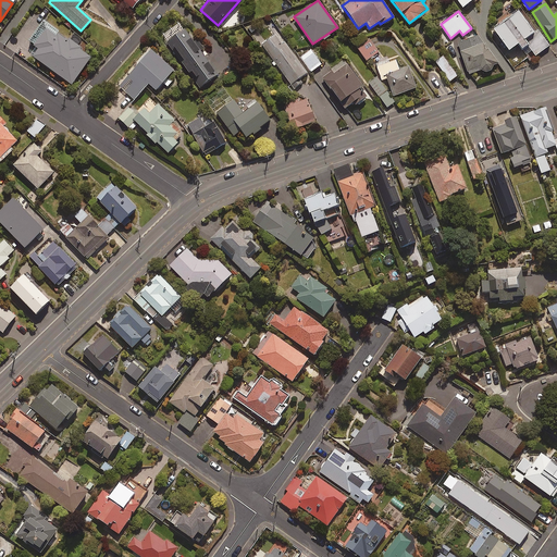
[(533,32),(518,11),(493,29),(508,50),(517,44),(520,49),(527,45),(535,56),(548,46),(536,29),(533,32)]
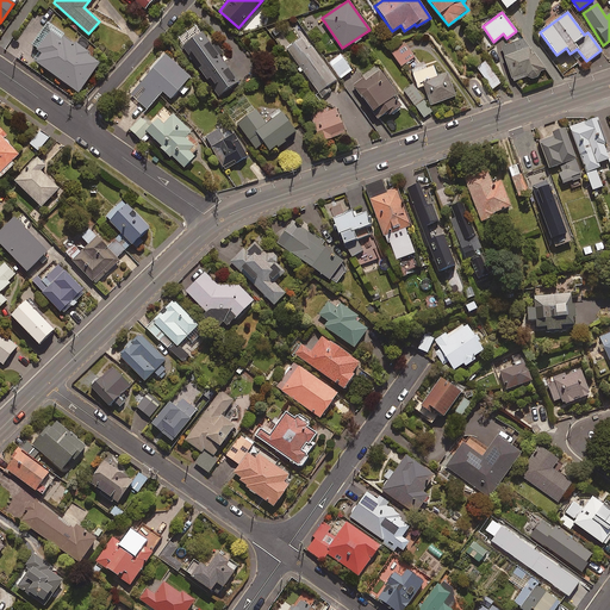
[(48,26),(33,47),(39,50),(32,60),(76,91),(98,61),(48,26)]
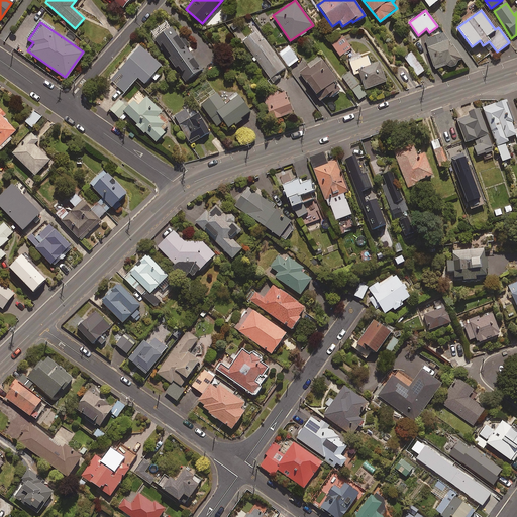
[(168,27),(165,22),(151,31),(184,82),(201,71),(172,25),(168,27)]
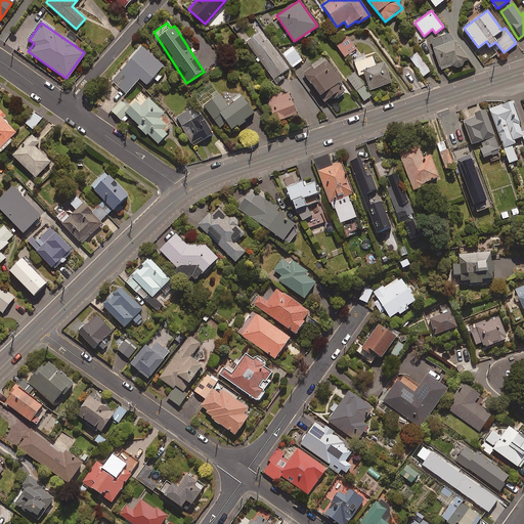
[(288,69),(261,31),(246,42),(275,84),(284,79),(280,75),(288,69)]
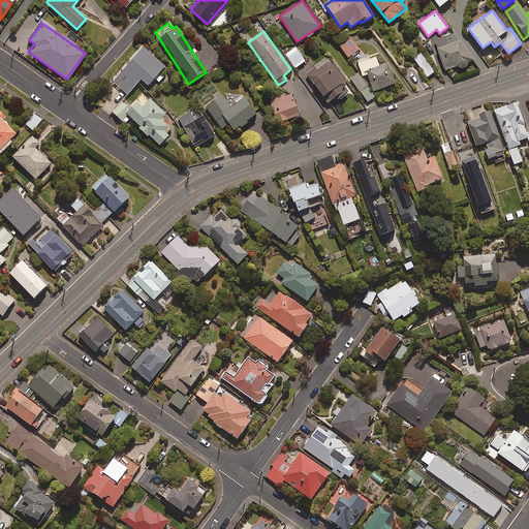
[(470,62),(454,32),(432,43),(446,70),(458,64),(460,68),(470,62)]
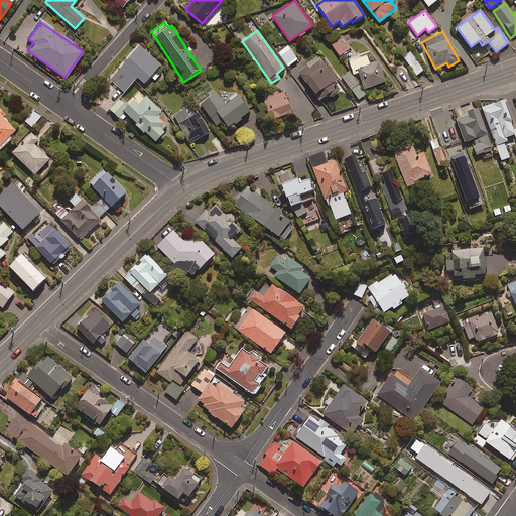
[(349,49),(342,38),(332,45),(340,56),(349,49)]
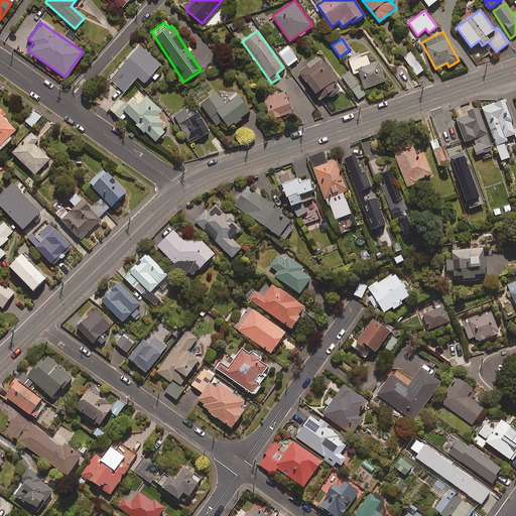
[(160,63),(138,45),(110,80),(124,92),(136,78),(144,84),(160,63)]
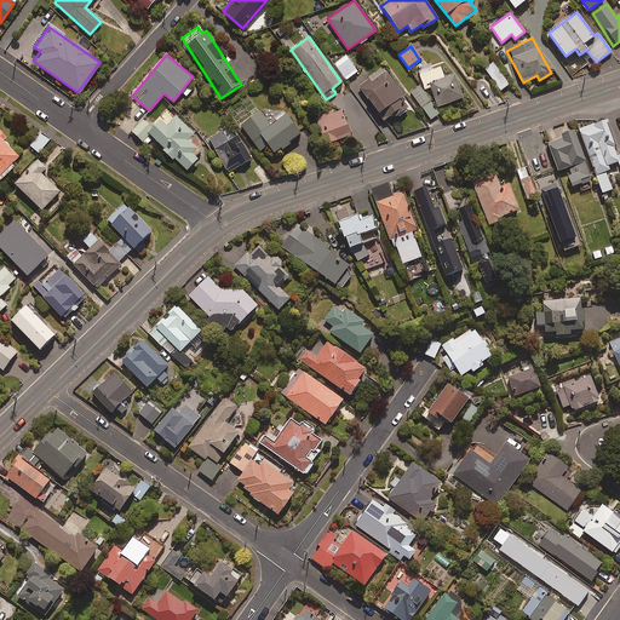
[(357,73),(345,56),(334,63),(346,80),(357,73)]
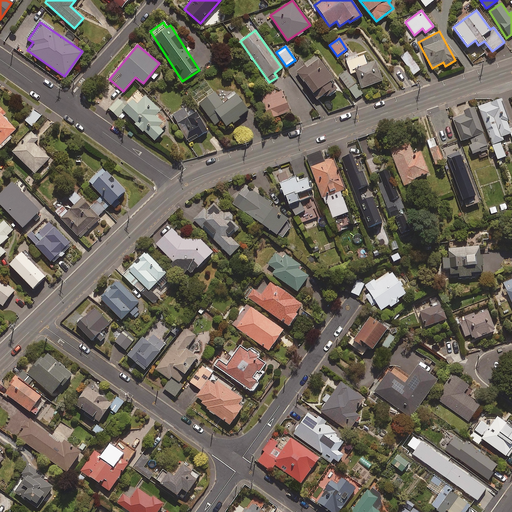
[(420,69),(407,51),(400,56),(413,75),(420,69)]
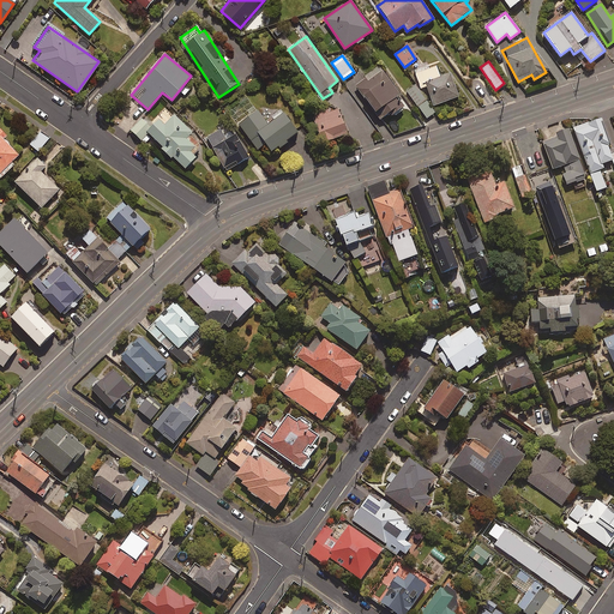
[(439,76),(435,66),(415,74),(420,89),(426,86),(433,106),(458,96),(449,73),(439,76)]
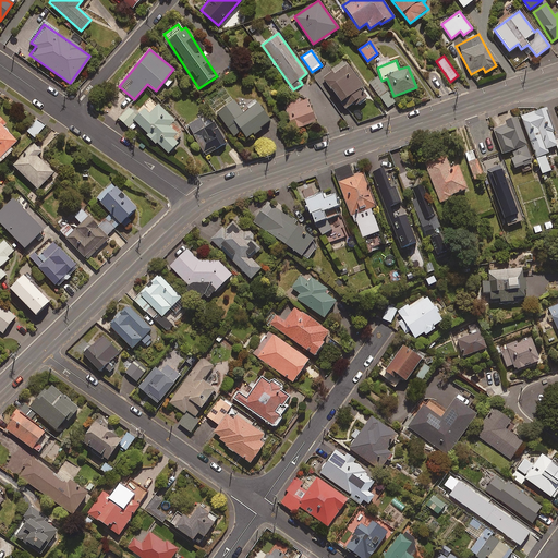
[(362,86),(344,61),(323,75),(346,108),(355,101),(359,106),(367,99),(360,88),(362,86)]
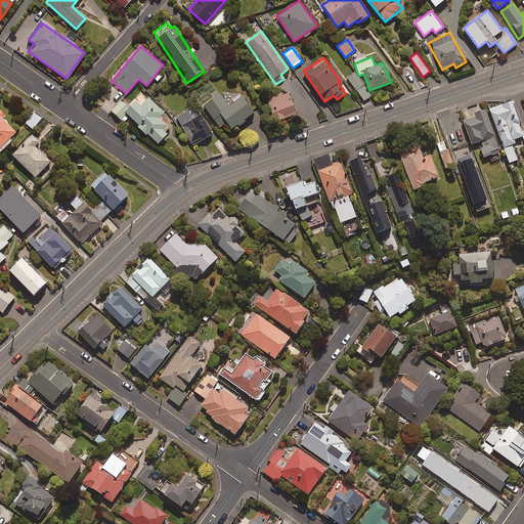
[(370,96),(354,73),(347,78),(363,101),(370,96)]
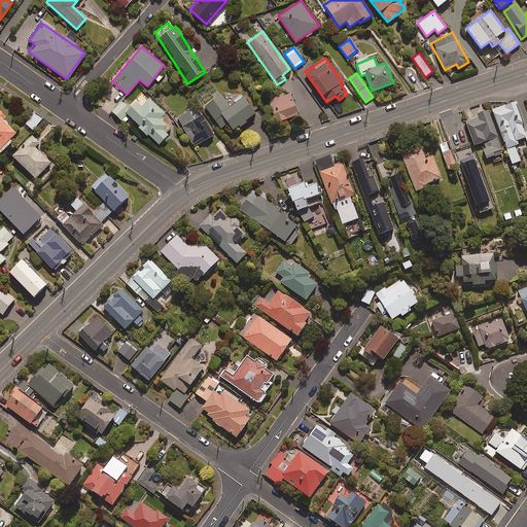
[(230,105),(220,94),(204,107),(220,129),(227,123),(234,131),(255,113),(241,96),(230,105)]
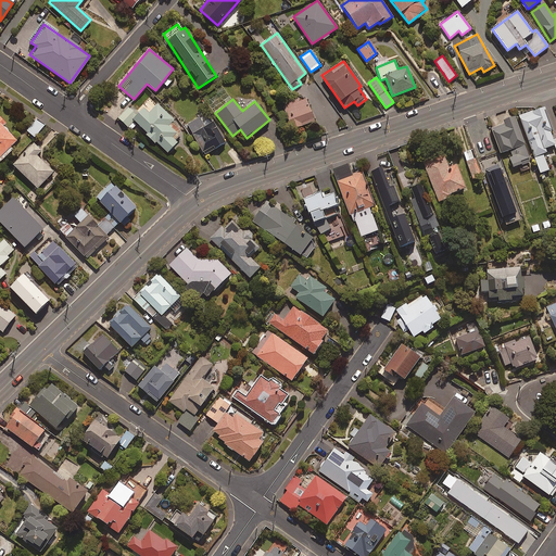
[(314,121),(305,99),(283,108),(292,129),(314,121)]
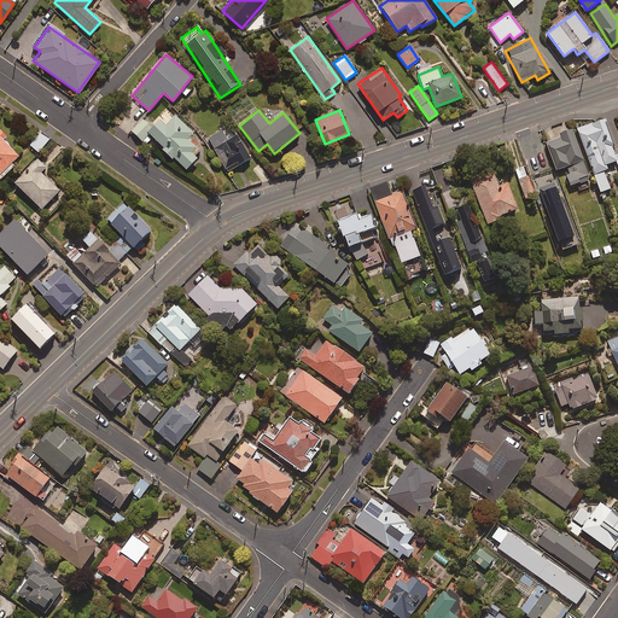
[(193,133),(175,115),(165,124),(159,118),(152,127),(143,118),(132,132),(146,145),(152,138),(185,169),(203,150),(190,136),(193,133)]
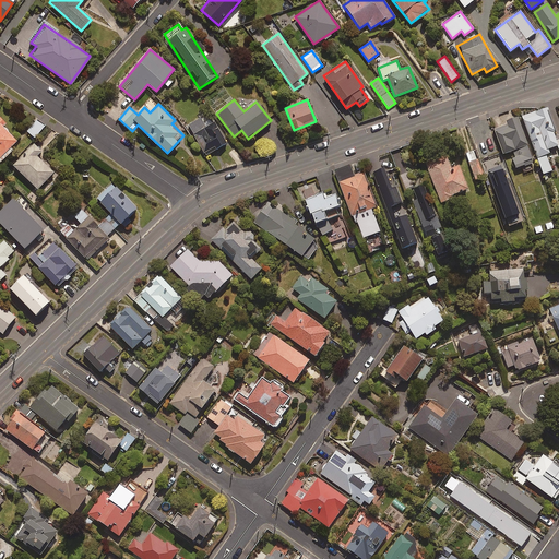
[(552,132),(555,131),(546,108),(522,117),(544,174),(551,170),(545,154),(549,153),(548,149),(557,145),(558,149),(558,139),(556,141),(552,132)]
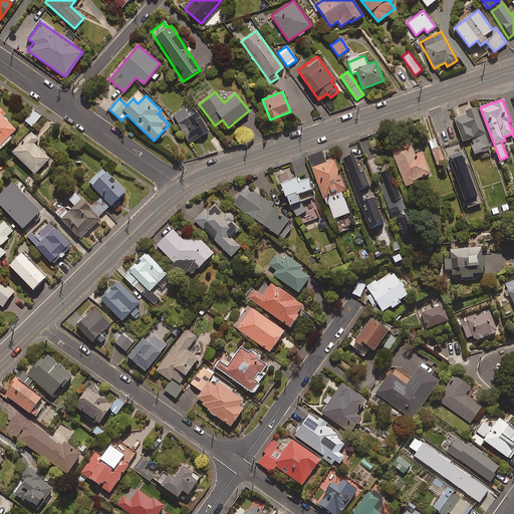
[(489,150),(475,107),(465,111),(466,114),(455,118),(463,142),(470,140),(475,155),(489,150)]
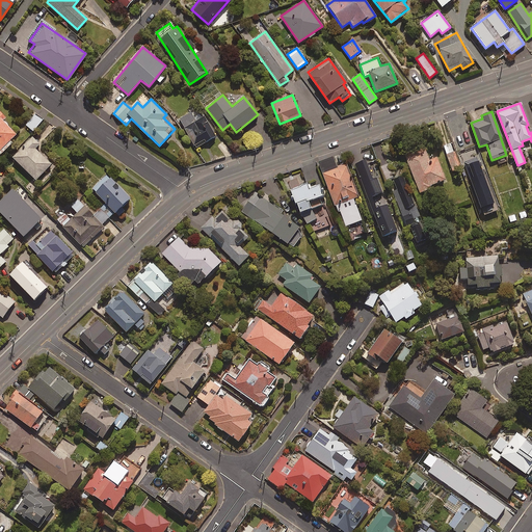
[(195,121),(191,112),(178,120),(195,149),(215,136),(204,116),(195,121)]
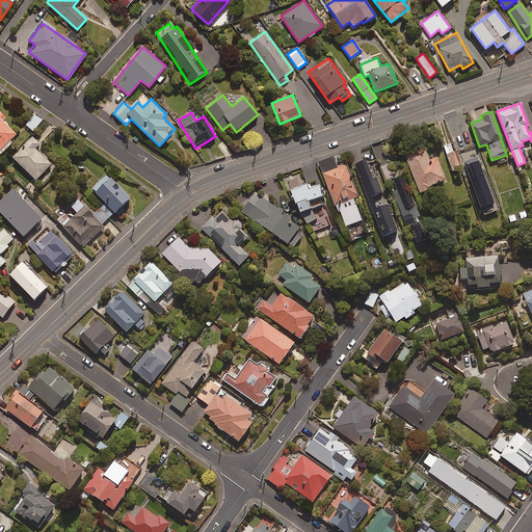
[(42,121),(34,114),(25,125),(32,131),(42,121)]
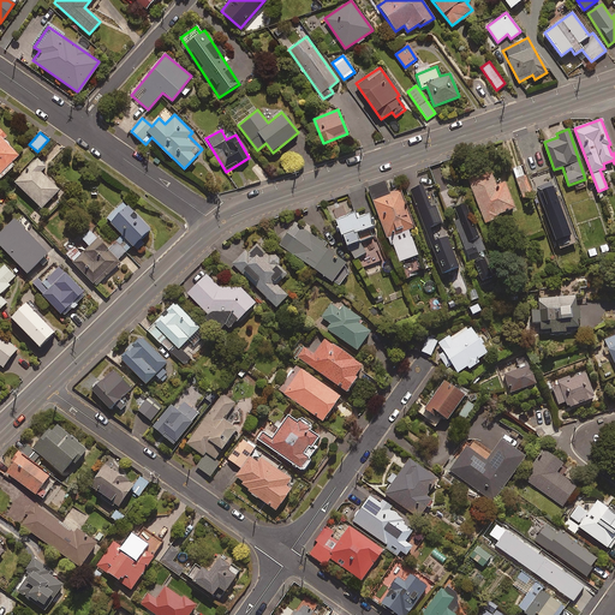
[(0,174),(19,156),(0,136),(0,174)]
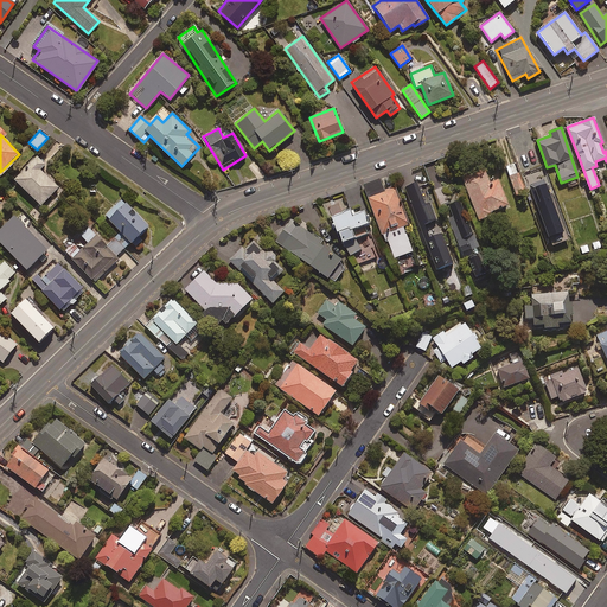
[(541,168),(532,139),(512,145),(518,163),(526,160),(531,177),(537,174),(536,170),(541,168)]
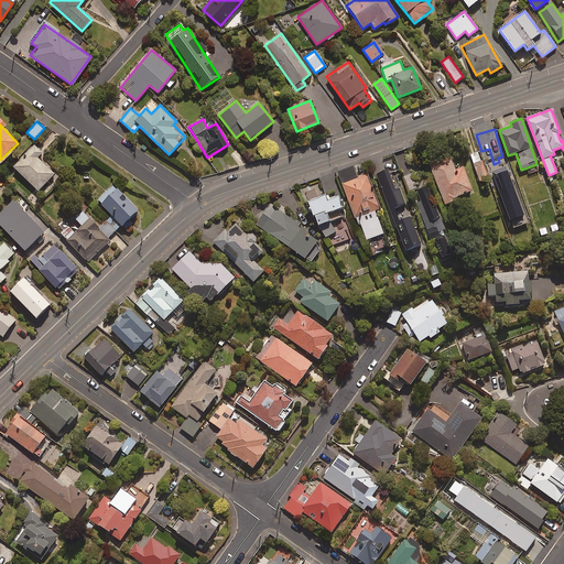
[(41,153),(33,145),(12,167),(44,198),(62,180),(38,156),(41,153)]
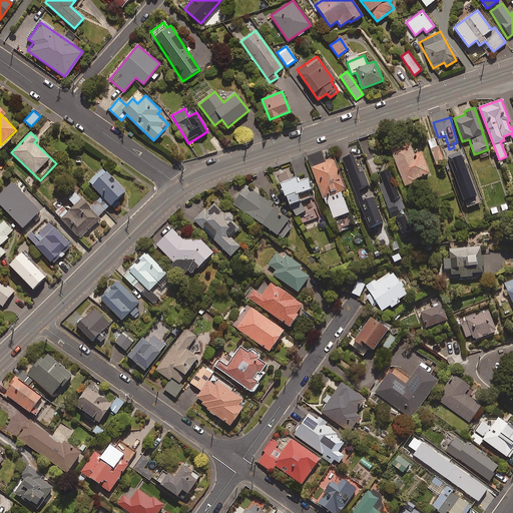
[(435,139),(428,141),(436,165),(443,163),(435,139)]
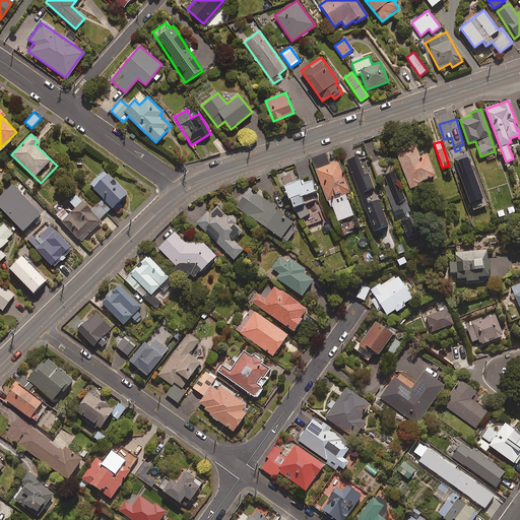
[(418,156),(415,148),(397,154),(409,189),(420,185),(419,182),(435,176),(427,153),(418,156)]
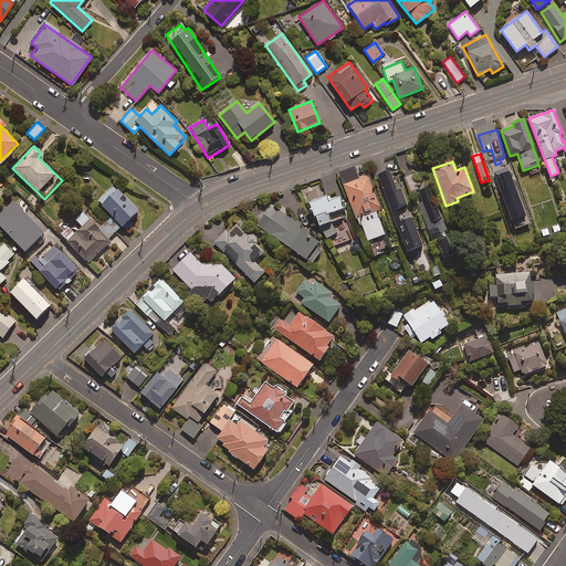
[(502,187),(495,166),(489,168),(495,189),(502,187)]
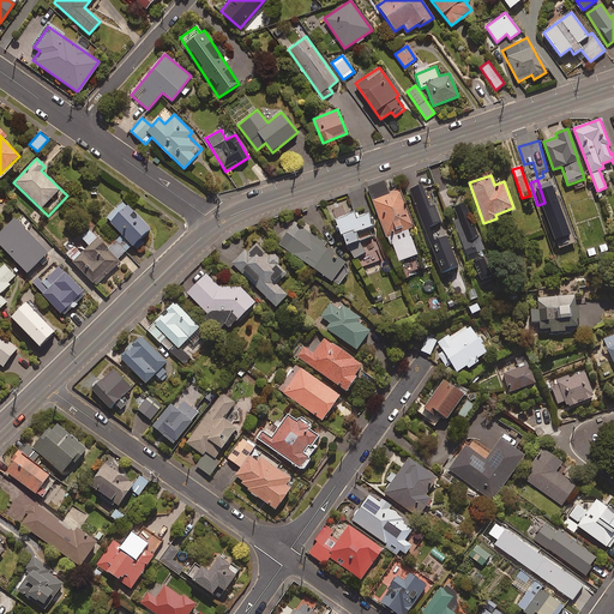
[(432,211),(423,187),(411,192),(441,275),(458,269),(447,239),(437,244),(432,228),(444,223),(439,208),(432,211)]
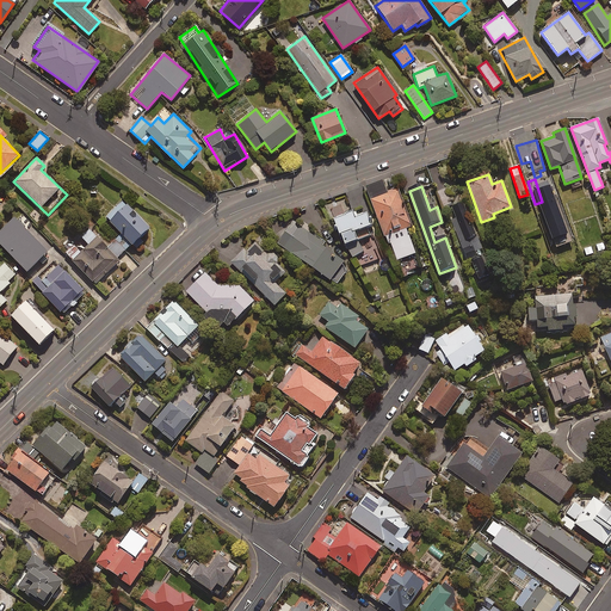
[(411,226),(397,189),(370,199),(383,236),(387,235),(396,260),(414,253),(405,228),(411,226)]
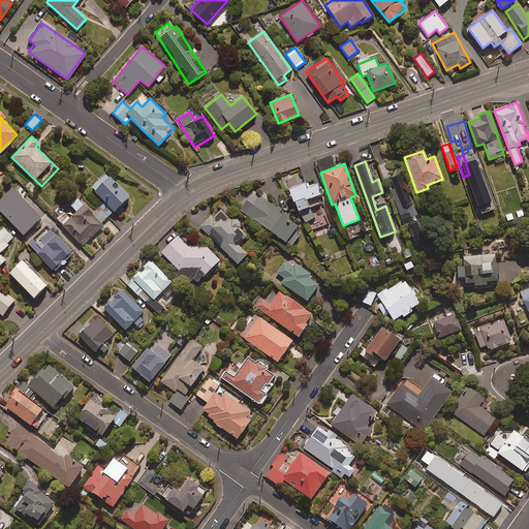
[(392,177),(386,163),(379,165),(384,180),(392,177)]
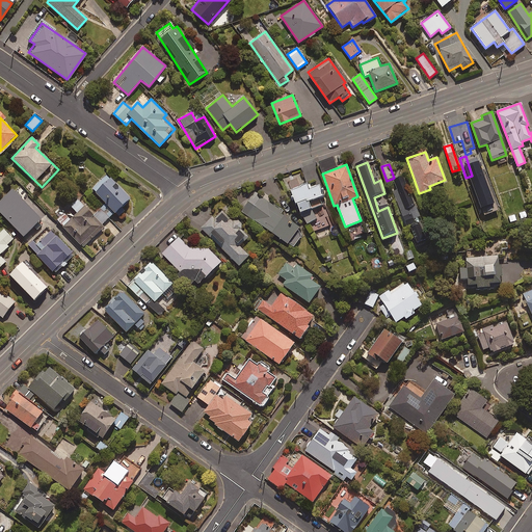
[(428,238),(403,176),(394,180),(398,191),(393,193),(409,235),(413,234),(417,243),(428,238)]
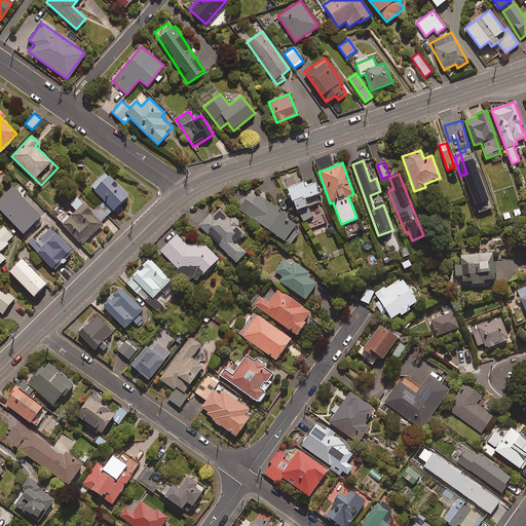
[(91,213),(101,222),(127,196),(107,175),(91,189),(104,201),(91,213)]
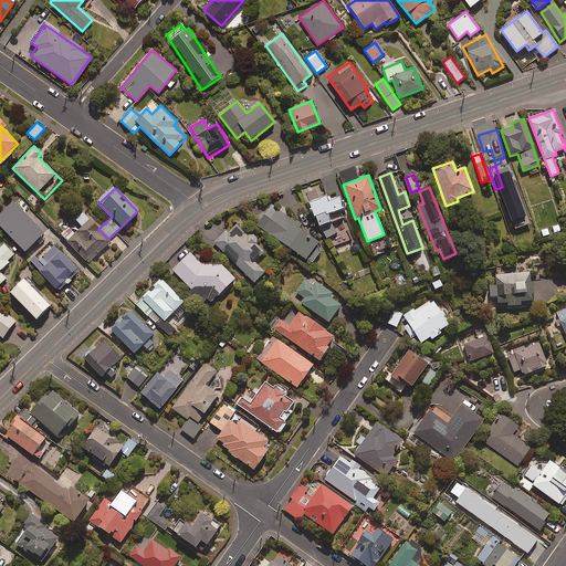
[(42,200),(35,192),(28,199),(35,207),(42,200)]
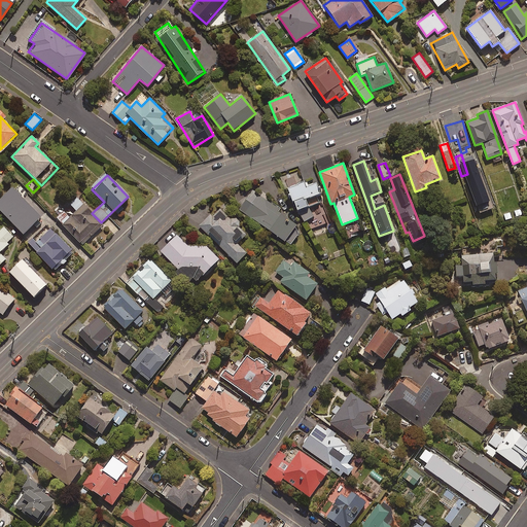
[(305,186),(303,182),(286,188),(294,210),(300,208),(305,220),(312,217),(308,206),(321,201),(315,183),(305,186)]
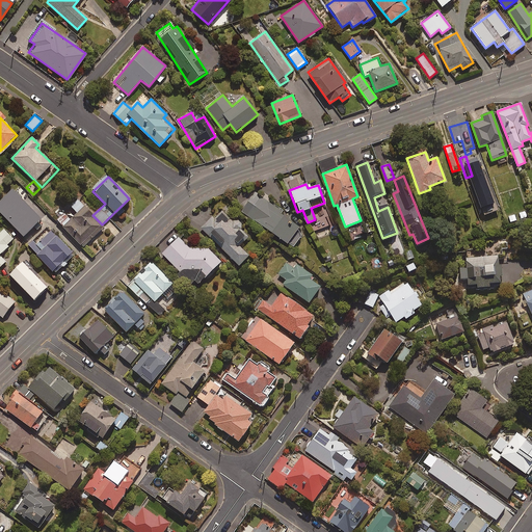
[(41,218),(10,188),(0,198),(0,213),(23,237),(41,218)]
